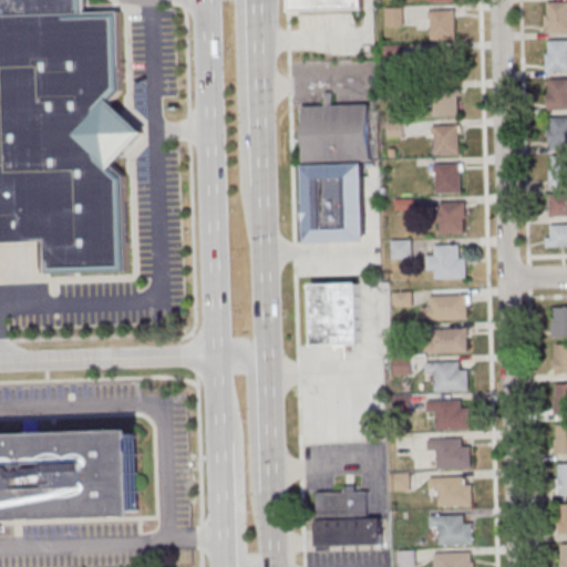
[(0,12),(0,0),(85,0),(86,10),(0,12)]
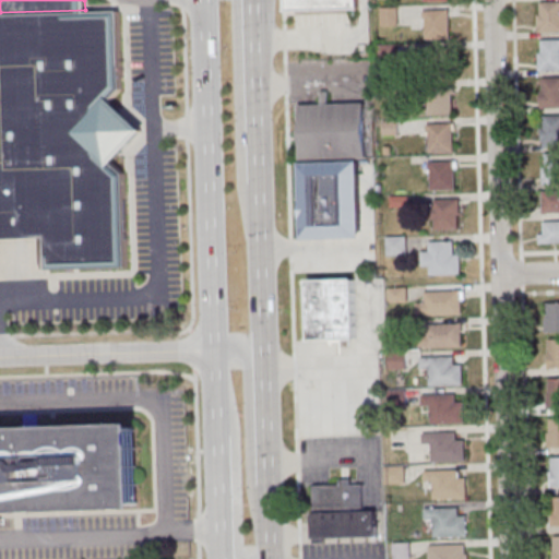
[(538,2),(558,2),(558,33),(536,34),(536,15),(539,15),(538,2)]
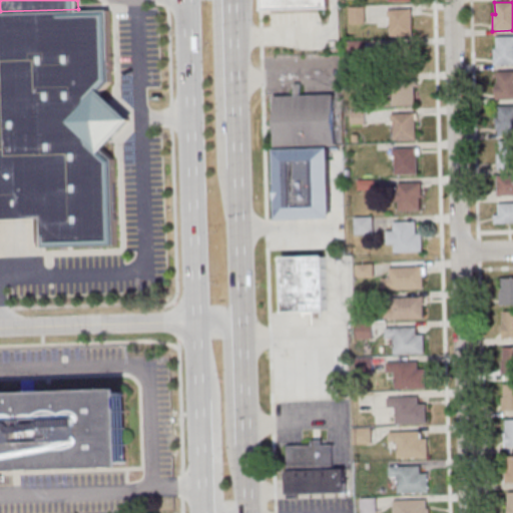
[(0,220),(43,219),(44,245),(118,243),(115,162),(104,151),(136,119),(106,89),(114,81),(112,8),(78,9),(0,11),(0,220)]
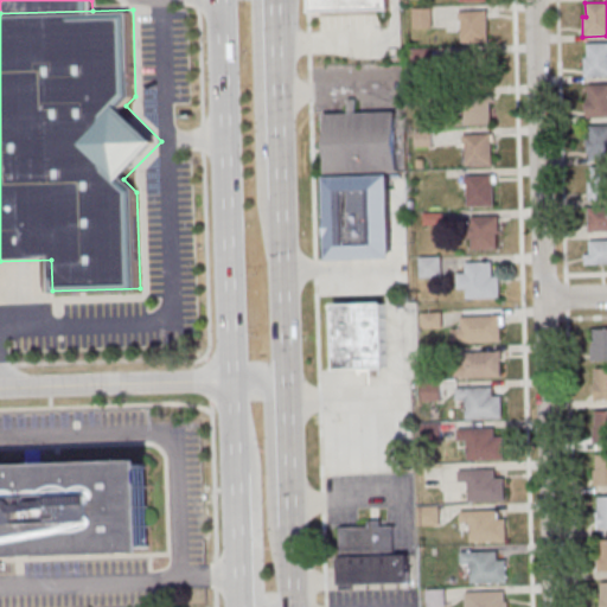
[(460,12),(486,11),(487,43),(461,44),(460,12)]
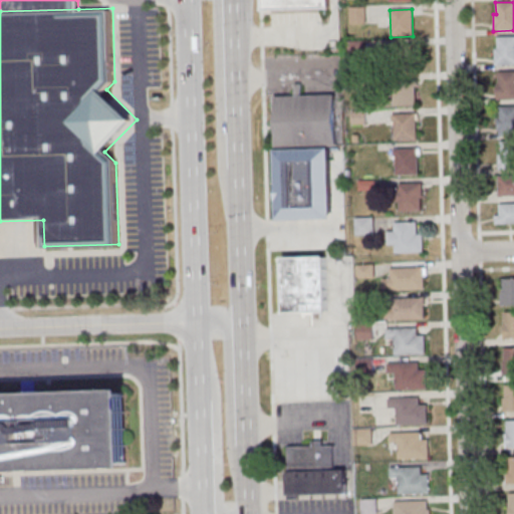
[(497,37),(513,37),(513,65),(495,66),(495,49),(497,49),(497,37)]
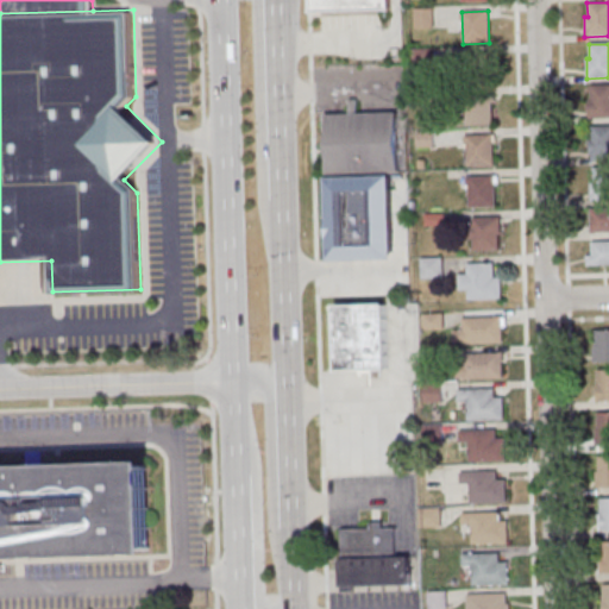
[(464,54),(490,52),(491,85),(465,86),(464,54)]
